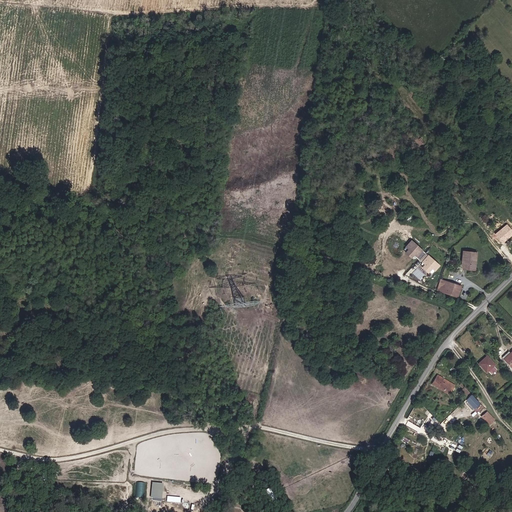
[(422,250),(410,241),(405,247),(408,249),(404,253),(410,258),(413,255),(415,257),(422,250)]
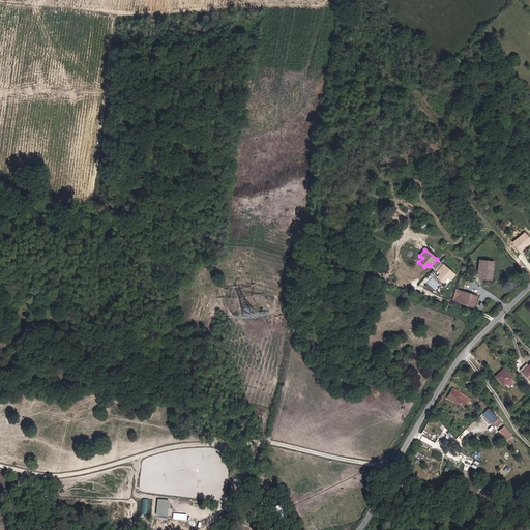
[(478,260),(476,277),(492,280),(494,261),(478,260)]
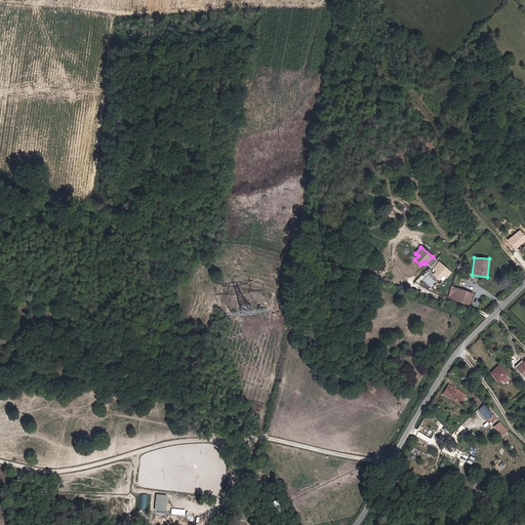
[(450,272),(436,259),(430,268),(433,271),(433,272),(435,274),(434,275),(440,279),(441,278),(444,280),(450,272)]
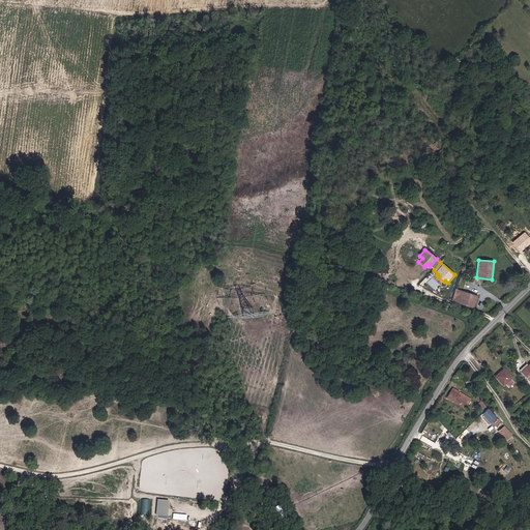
[(457,290),(453,301),(475,307),(477,296),(457,290)]
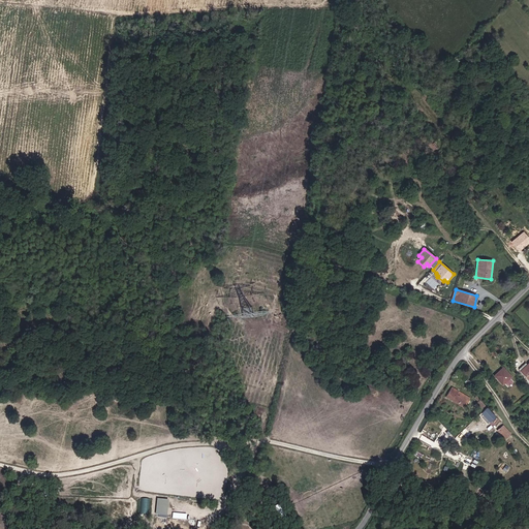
[(528,364),(528,366),(526,363),(519,370),(528,379),(528,364)]
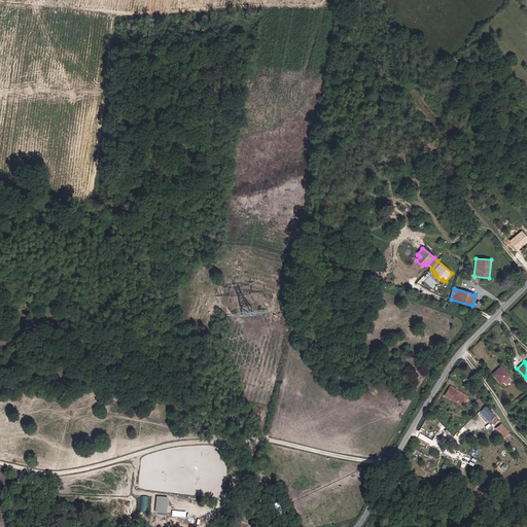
[(504,376),(506,374),(497,365),(489,374),(498,382),(500,380),(502,383),(507,379),(504,376)]
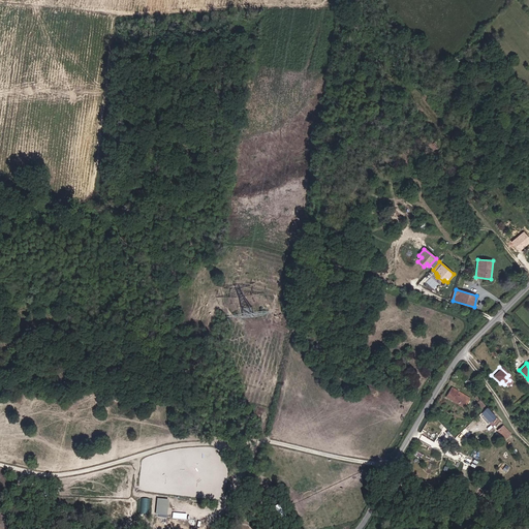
[(446,396),(467,406),(471,398),(450,387),(446,396)]
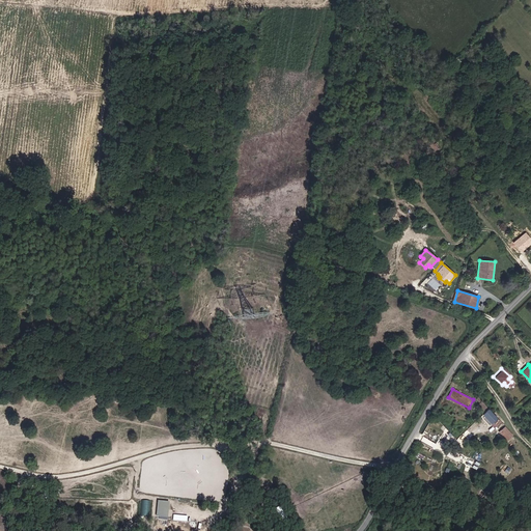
[(475,408),(483,416),(496,427),(501,423),(488,412),(486,410),(479,402),(475,408)]
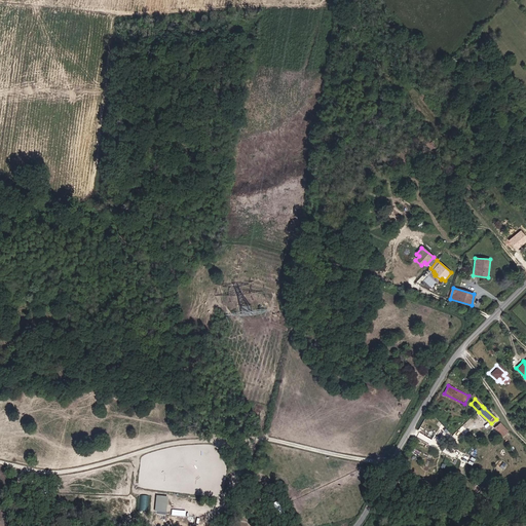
[(496,428),(501,435),(503,437),(510,433),(506,429),(501,424),(496,428)]
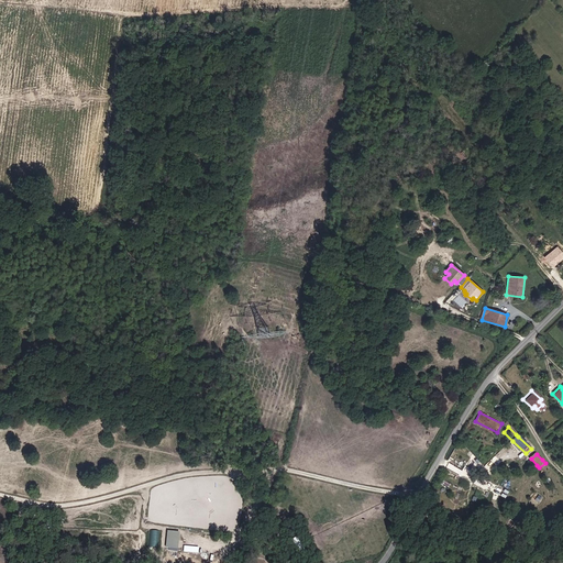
[(169,530),(167,548),(180,548),(181,531),(169,530)]
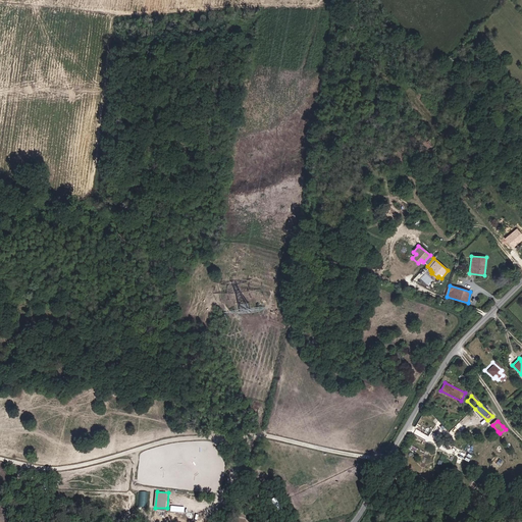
[(170,511),(155,511),(155,519),(170,520),(170,511)]
